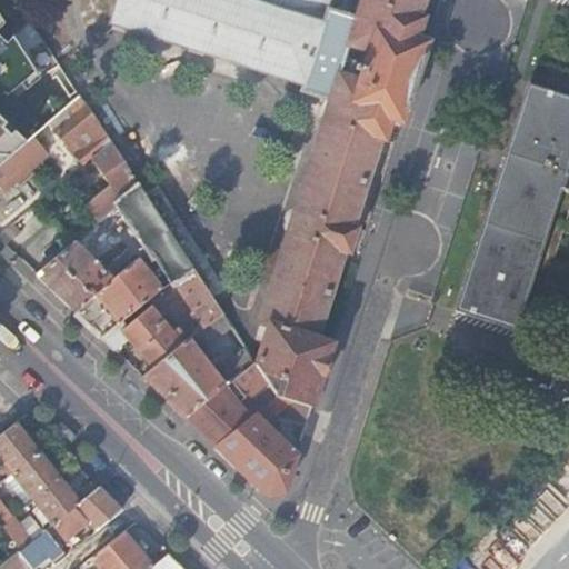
[(360,0),(356,19),(328,10),(331,0),(118,0),(111,20),(302,83),(307,91),(329,99),(259,320),(268,323),(255,359),(278,396),(313,408),(333,341),(319,336),(346,251),(350,252),(358,227),(353,226),(381,139),(386,140),(392,119),(402,123),(429,40),(418,37),(426,16),(421,15),(425,0),(360,0)]
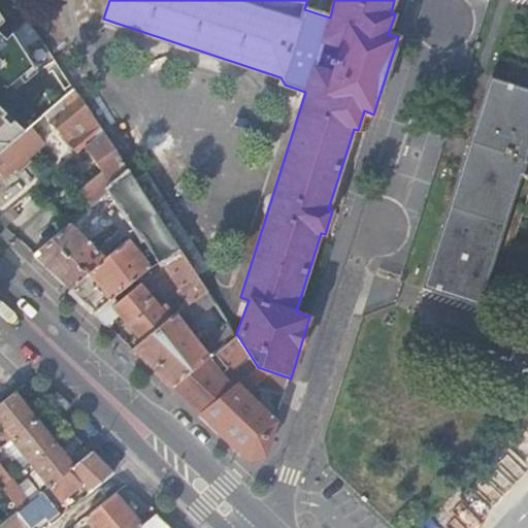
[(0,153),(17,139),(27,131),(0,102),(0,94),(36,66),(13,32),(8,38),(0,29),(0,26),(6,20),(0,10),(0,153)]
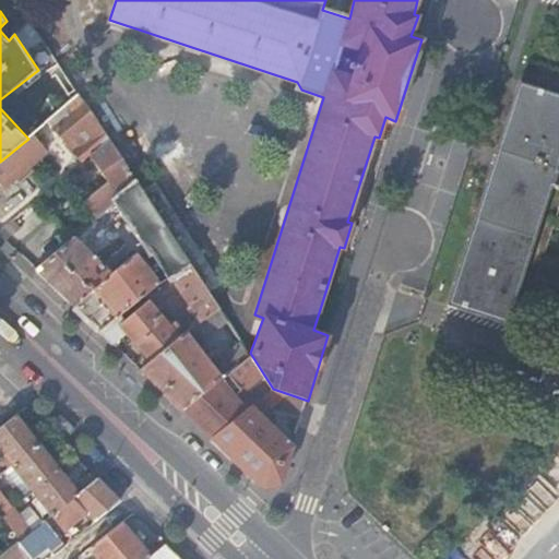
[(484,219),(460,296),(501,309),(558,125),(558,105),(524,94),(499,169),(503,170),(487,219),(484,219)]
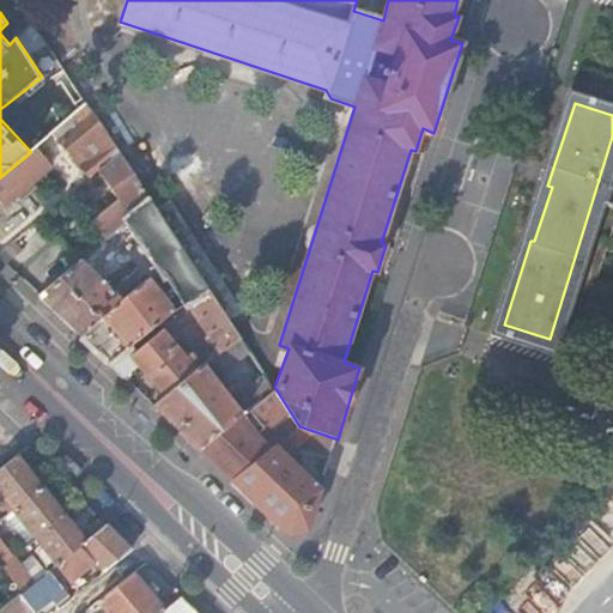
[(123,152),(101,117),(96,111),(61,140),(74,157),(89,145),(104,168),(123,152)]
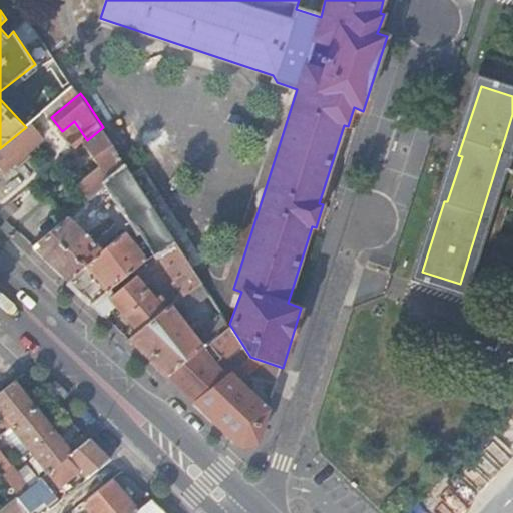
[(48,134),(35,119),(26,127),(16,135),(0,148),(0,167),(4,172),(48,134)]
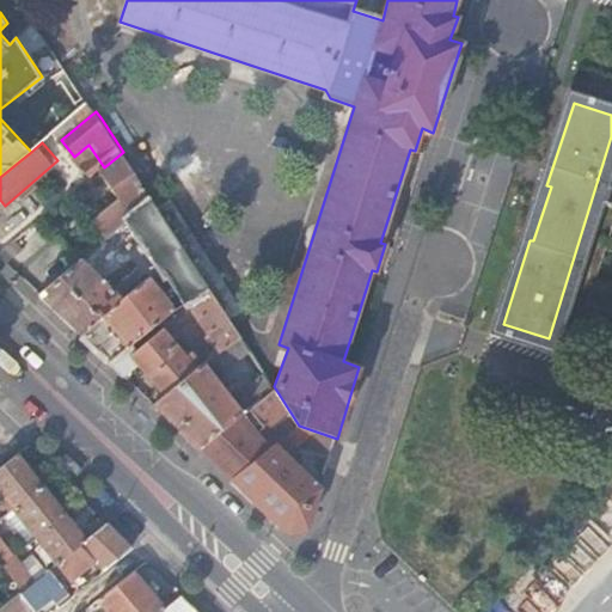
[(108,237),(153,199),(147,190),(123,152),(104,167),(98,172),(118,201),(95,221),(108,237)]
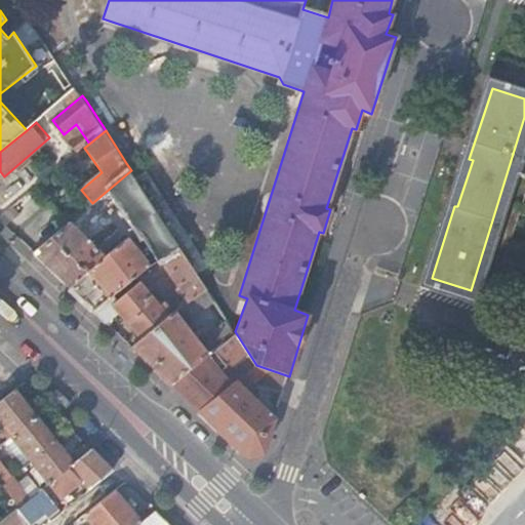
[(56,170),(62,166),(58,161),(53,166),(56,170)]
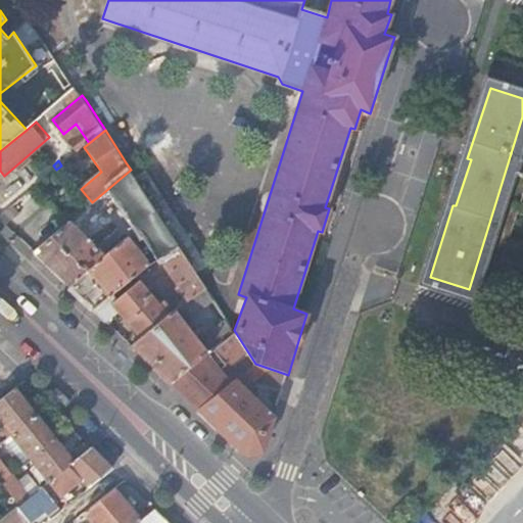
[(191,299),(207,288),(197,272),(137,179),(131,170),(92,202),(33,250),(107,321),(119,311),(141,337),(169,315),(163,310),(170,305),(164,300),(159,304),(136,276),(149,265),(137,249),(127,236),(104,255),(89,240),(106,227),(97,217),(110,206),(119,199),(127,214),(137,230),(141,227),(150,240),(160,255),(191,299)]
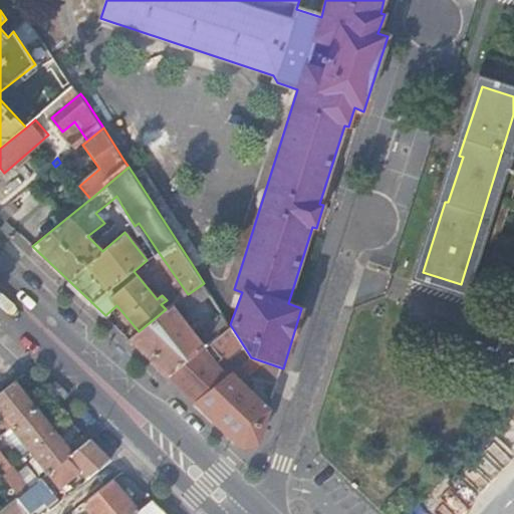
[(135,176),(194,267),(204,260),(146,169),(135,176)]
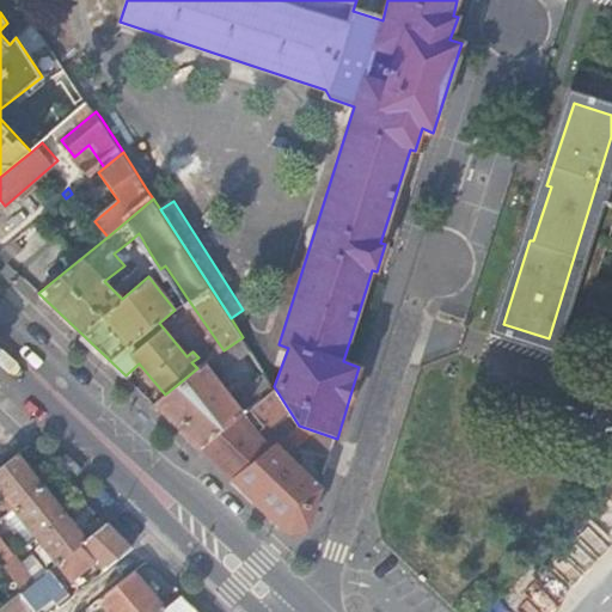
[(140,256),(148,250),(139,233),(129,242),(140,256)]
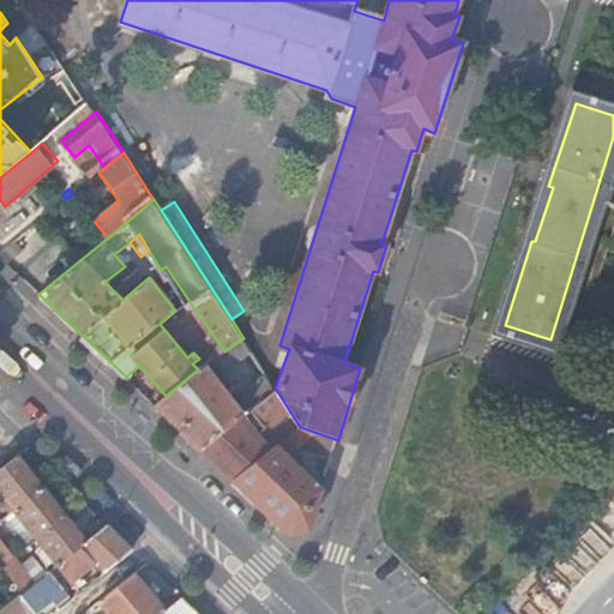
[(175,311),(188,300),(176,282),(161,293),(175,311)]
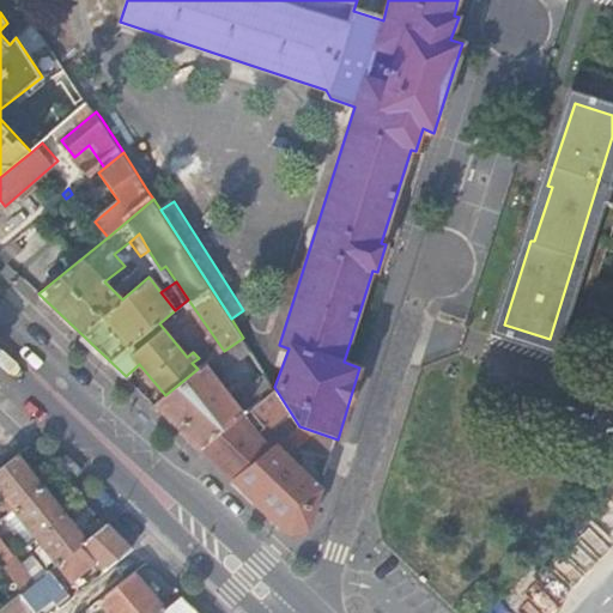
[(612,287),(595,283),(589,302),(612,308),(612,287)]
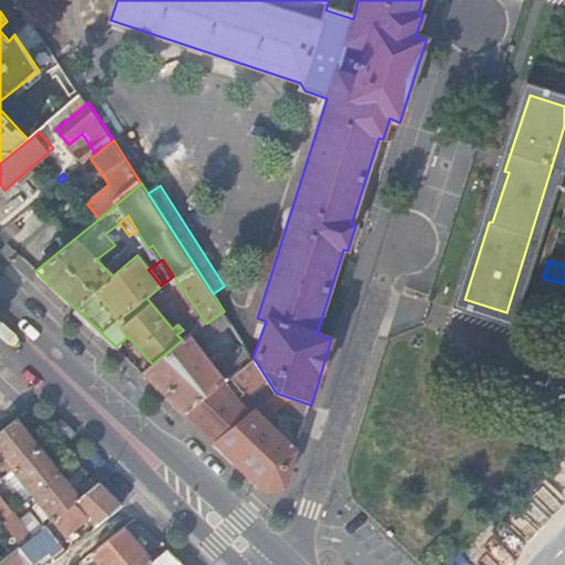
[(240,366),(253,356),(246,344),(215,370),(210,363),(215,359),(212,355),(206,360),(196,348),(231,321),(224,311),(206,323),(182,340),(152,364),(142,373),(184,413),(219,385),(240,366)]
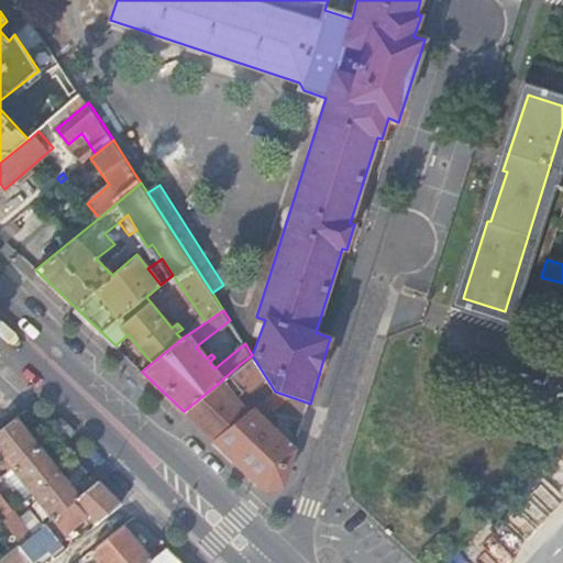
[(275,392),(252,355),(239,365),(256,388),(236,404),(218,384),(184,411),(213,440),(252,408),(254,409),(275,392)]
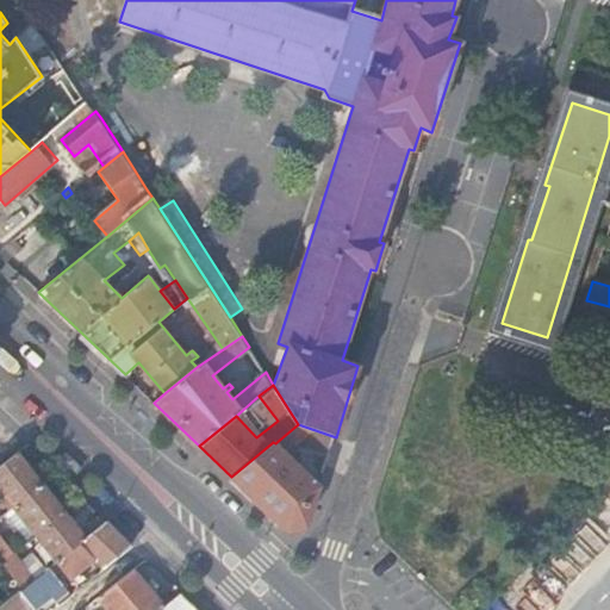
[(336,437),(298,424),(275,443),(273,442),(231,477),(288,531),(307,527),(321,487),(286,455),(297,443),(325,470),(336,437)]
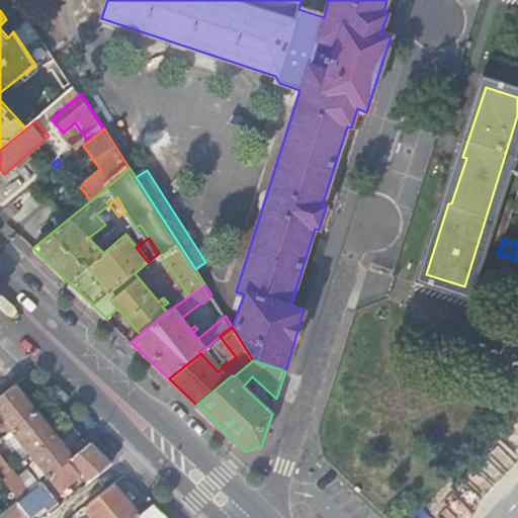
[(0,414),(12,430),(36,412),(14,384),(0,395),(0,414)]
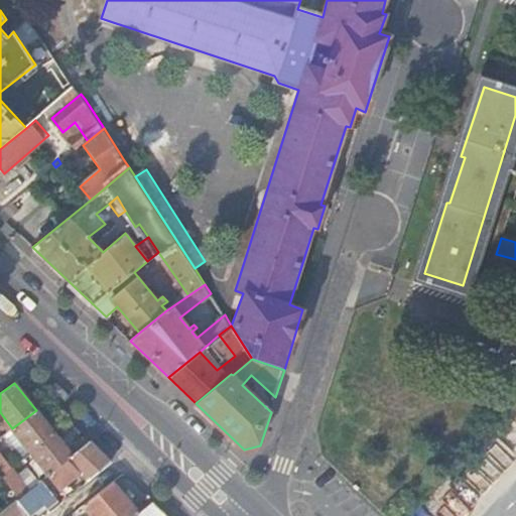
[(54,433),(36,410),(12,428),(8,432),(5,434),(10,440),(18,435),(30,452),(54,433)]
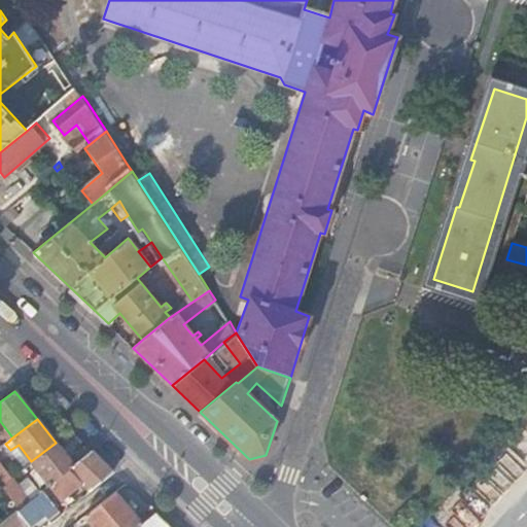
[(0,430),(8,442),(12,437),(0,421),(0,430)]
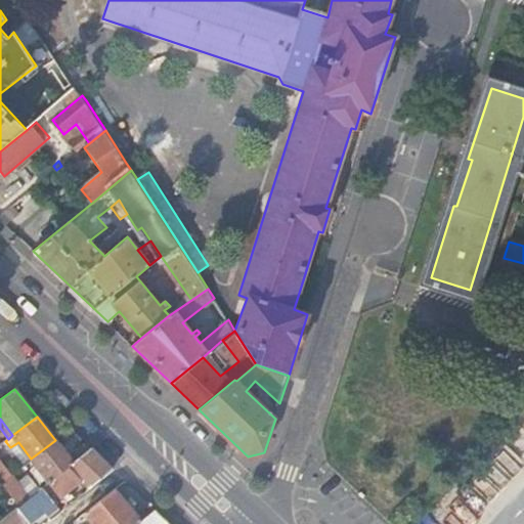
[(74,463),(55,440),(31,459),(49,483),(74,463)]
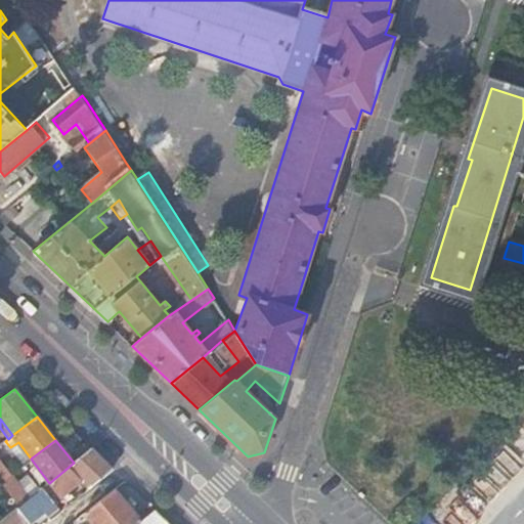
[(24,465),(31,459),(18,442),(10,447),(24,465)]
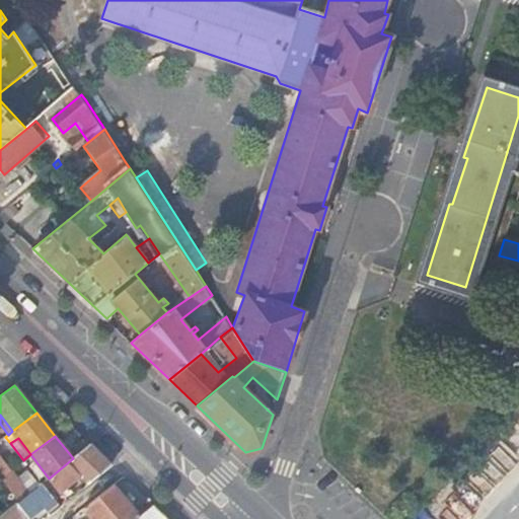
[(112,464),(90,444),(73,458),(49,478),(42,484),(52,496),(78,473),(89,484),(112,464)]
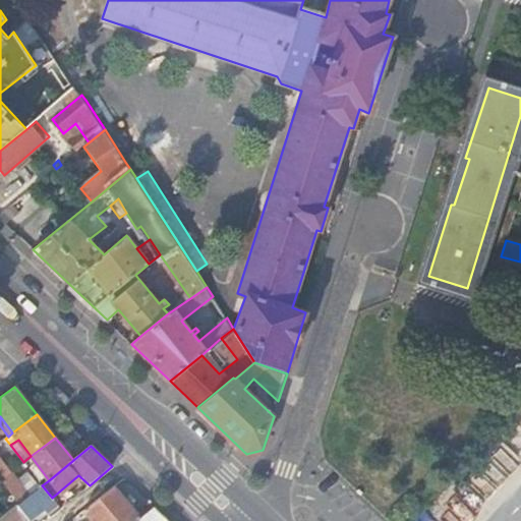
[(0,458),(0,478),(1,479),(10,472),(0,458)]
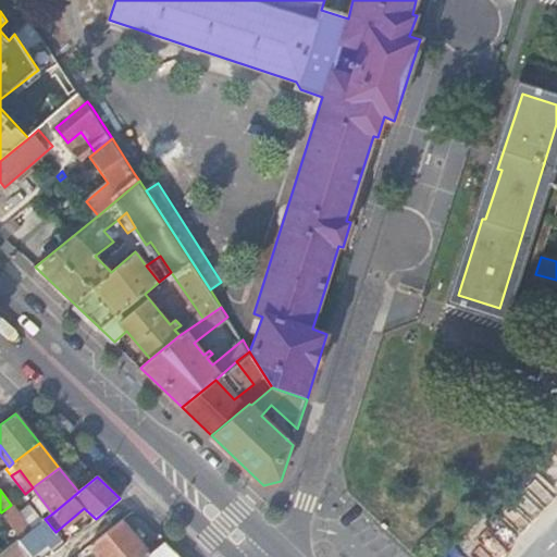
[(1,512),(21,540),(29,531),(11,505),(1,512)]
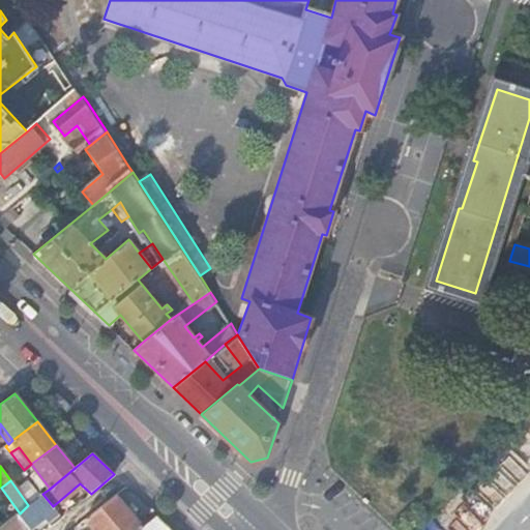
[(20,513),(0,528),(0,529),(28,529),(29,529),(27,527),(53,506),(42,494),(28,505),(20,513)]
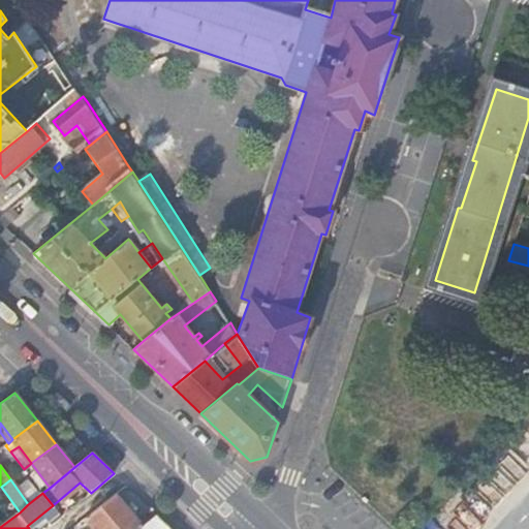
[(135,528),(142,525),(115,493),(86,517),(95,528),(135,528)]
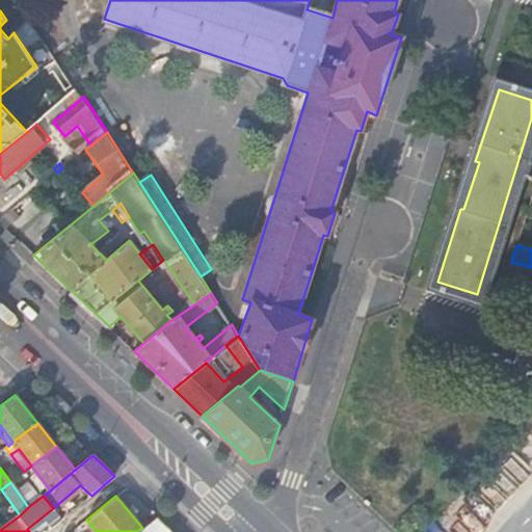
[(173,531),(158,517),(139,531),(173,531)]
